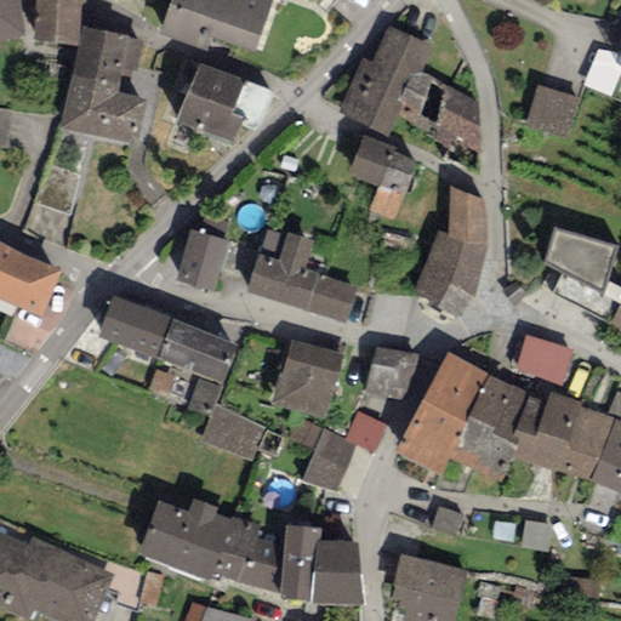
[(0,0),(0,39),(23,36),(17,0),(0,0)]
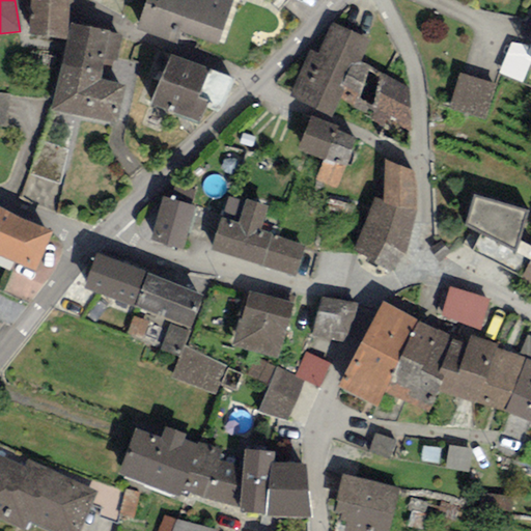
[(68,0),(30,0),(28,36),(66,39),(68,0)]
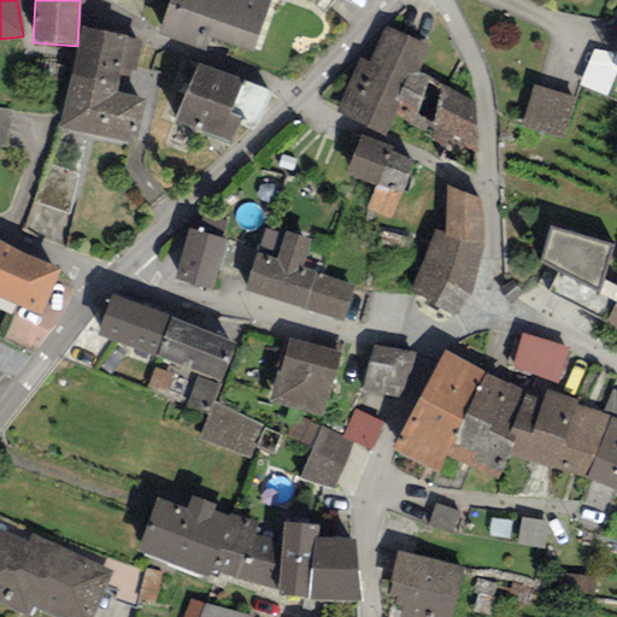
[(271,0),(183,0),(182,3),(176,0),(170,0),(159,34),(204,50),(209,36),(253,52),(271,0)]
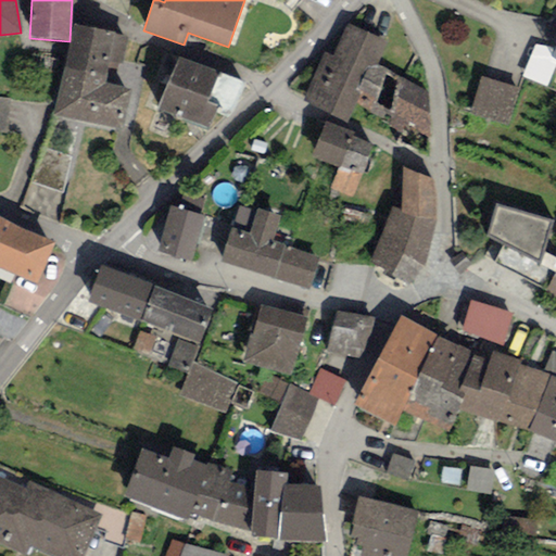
[(302,102),(348,123),(355,104),(361,93),(356,91),(369,63),(376,65),(387,42),(346,24),(331,55),(325,52),(302,102)]
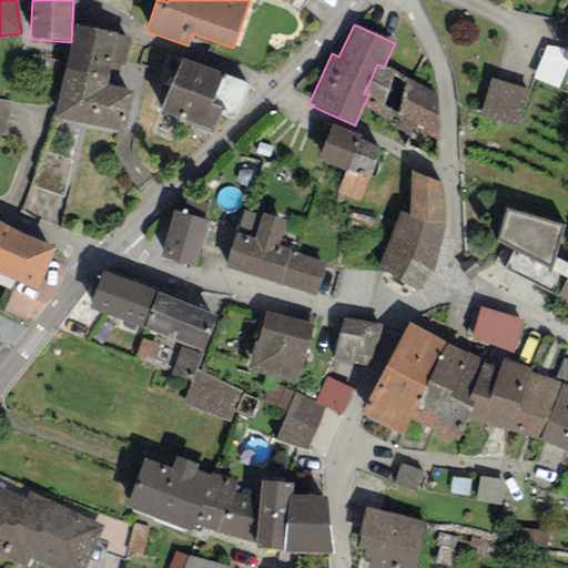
[(117,34),(75,26),(67,69),(109,79),(110,69),(122,72),(129,40),(115,37),(117,34)]
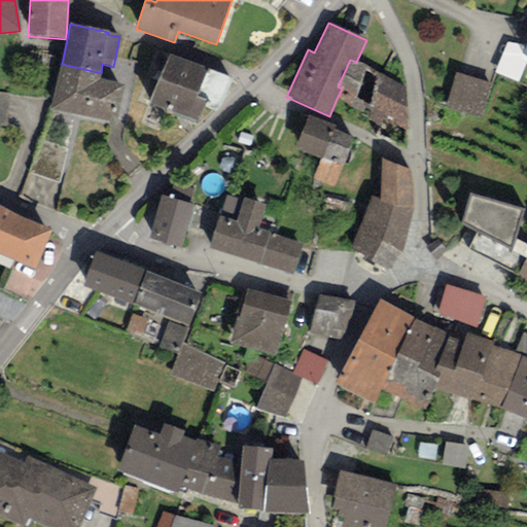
[(208,69),(168,54),(148,105),(199,125),(208,101),(198,97),(208,69)]
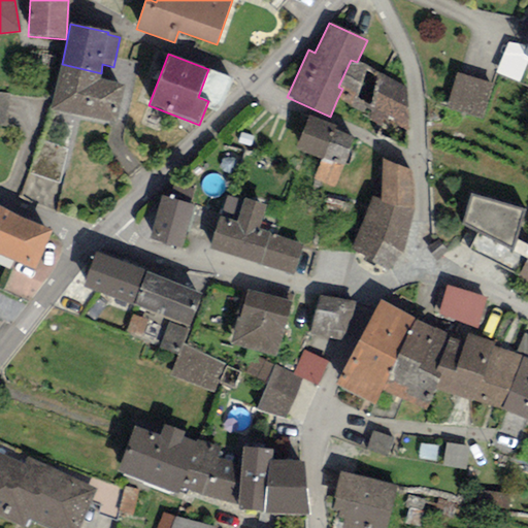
[(357,62),(351,60),(338,87),(342,89),(337,99),(382,126),(384,119),(408,130),(406,88),(357,62)]
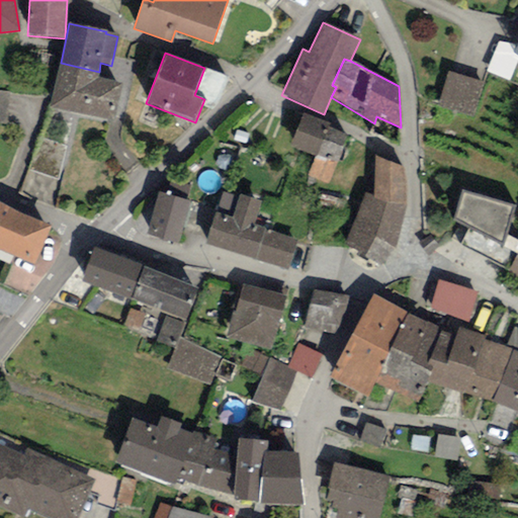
[(99,72),(61,63),(51,108),(114,122),(123,83),(97,78),(99,72)]
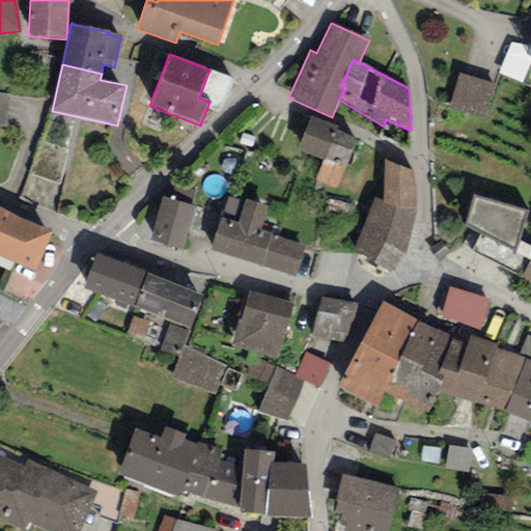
[(496,83),(459,72),(449,108),(484,119),(496,83)]
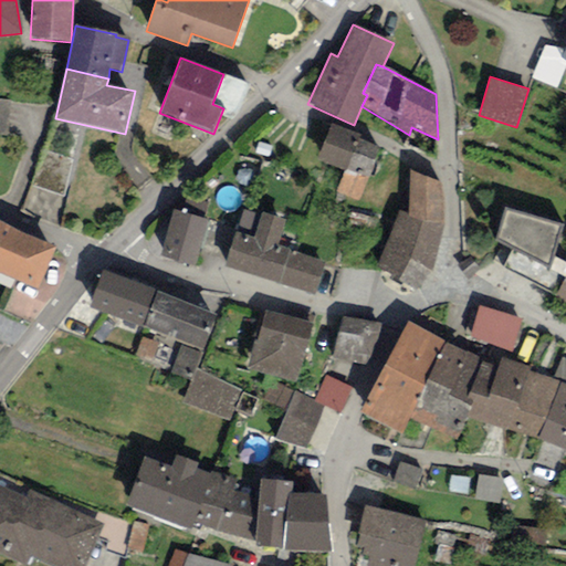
[(10,101),(0,100),(0,134),(7,135),(10,101)]
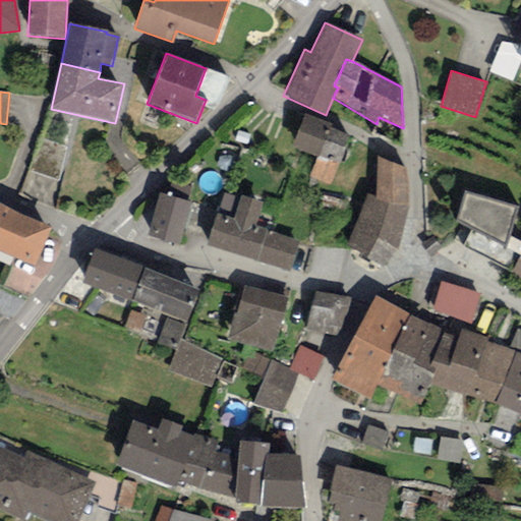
[(333,125),(305,114),(292,146),(317,157),(309,176),(331,184),(350,136),(331,128),(333,125)]
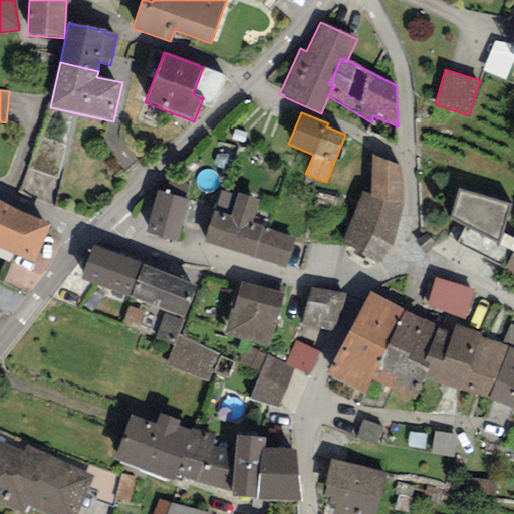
[(65,146),(38,138),(28,168),(58,178),(65,146)]
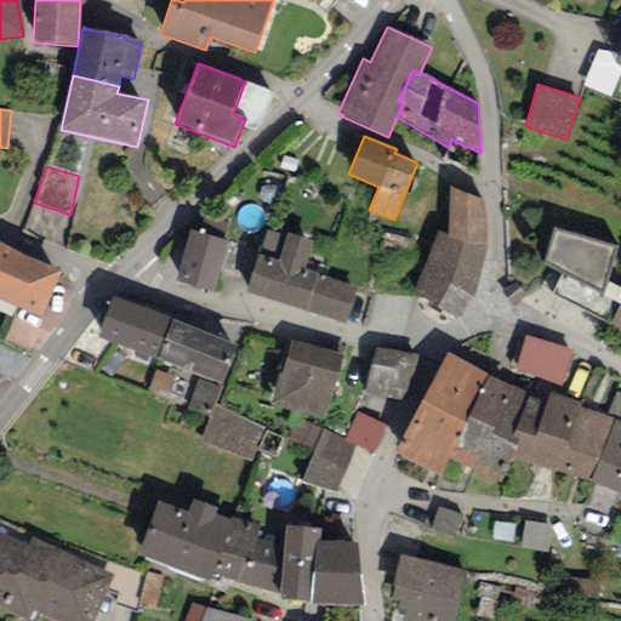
[(484,201),(450,188),(448,235),(438,231),(414,290),(431,301),(427,305),(456,322),(465,309),(474,297),(480,274),(486,248),(488,223),(484,201)]
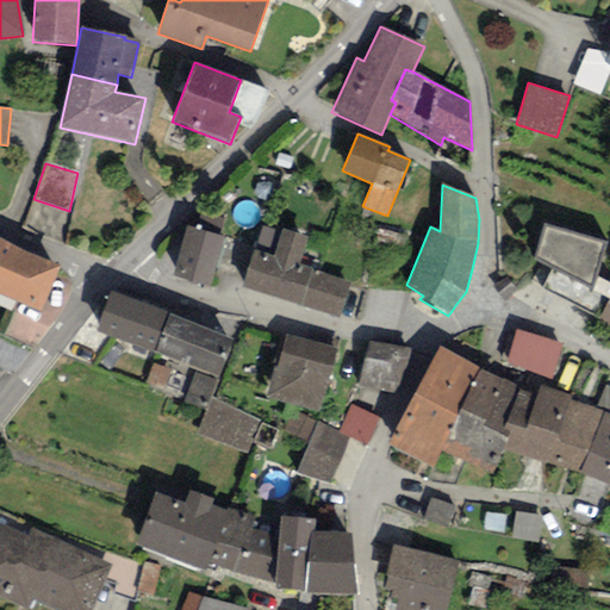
[(200,210),(194,228),(218,236),(225,218),(200,210)]
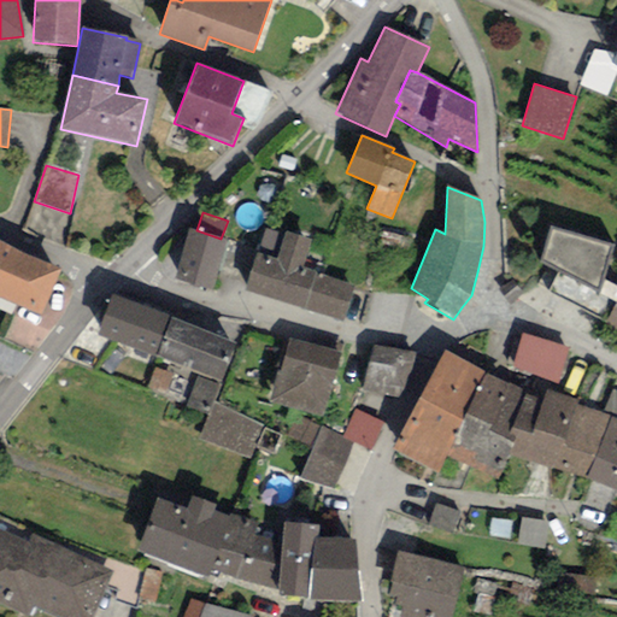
[(611,245),(550,228),(540,260),(559,271),(548,291),(606,324),(616,301),(616,287),(603,280),(611,245)]
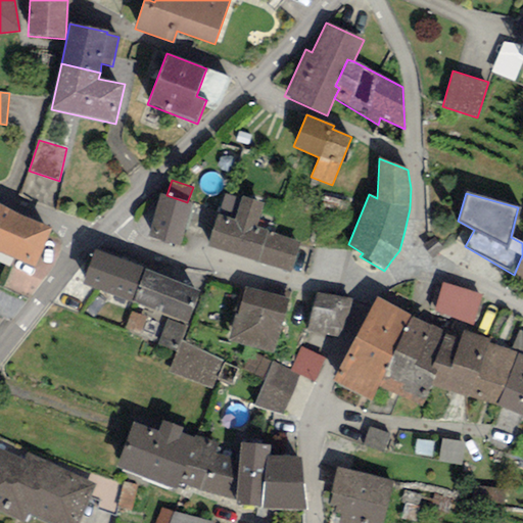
[(167,195),(159,194),(147,237),(179,246),(191,203),(187,202),(167,195)]
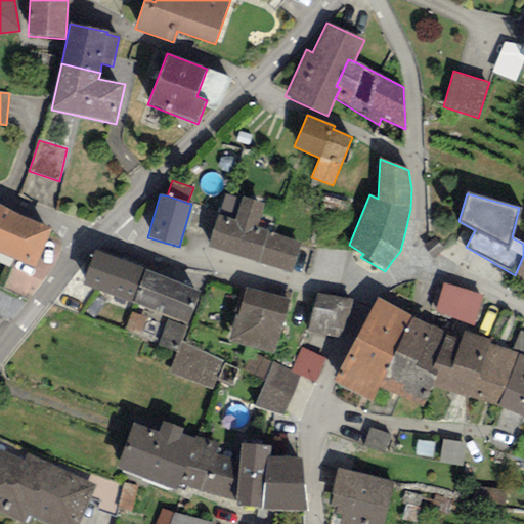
[(225,195),(209,247),(290,273),(300,242),(258,228),(265,204),(243,197),(242,201),(225,195)]
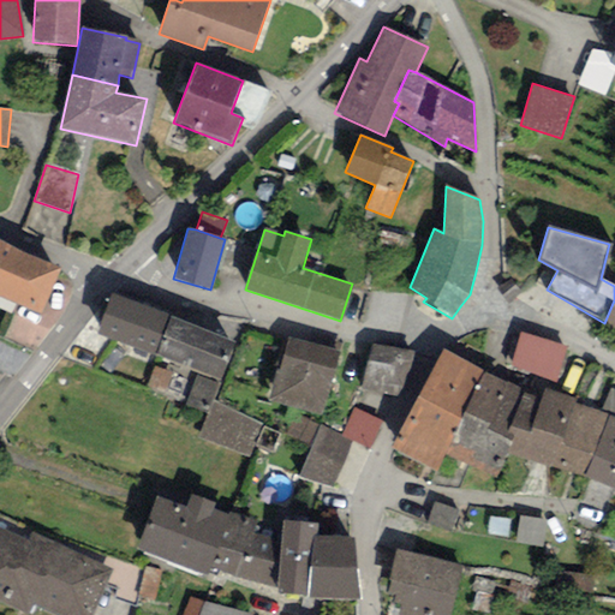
[(59,269),(0,240),(0,296),(40,314),(59,269)]
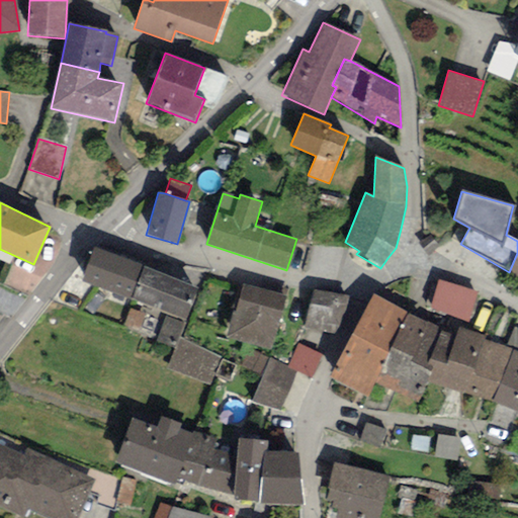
[(144,266),(93,248),(81,281),(131,299),(144,266)]
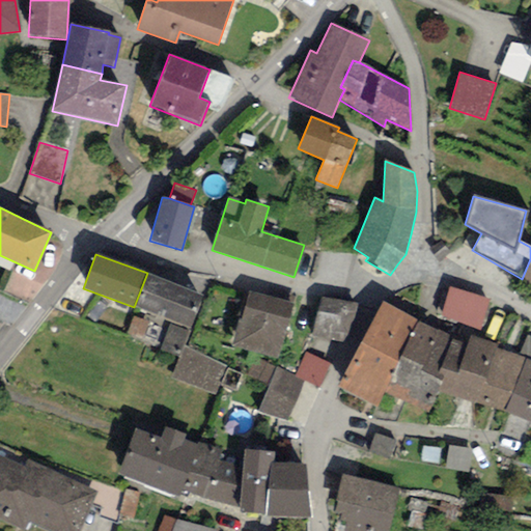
[(530,259),(522,279),(530,285),(530,259)]
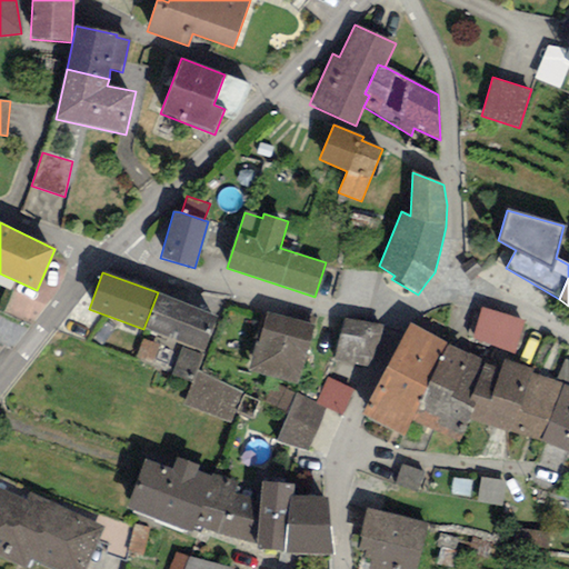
[(218,315),(158,292),(143,329),(182,345),(203,352),(218,315)]
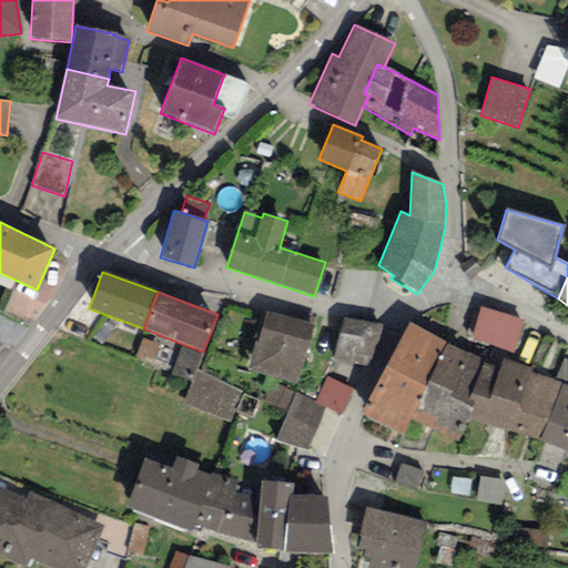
[(524,317),(482,304),(472,332),(514,351),(524,317)]
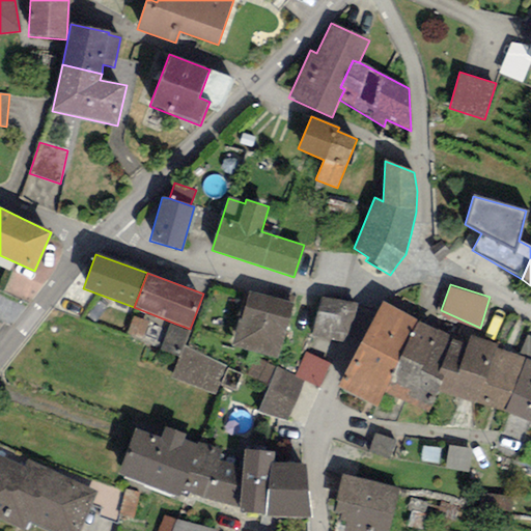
[(292,303),(248,291),(241,322),(238,320),(231,346),(278,358),(292,303)]
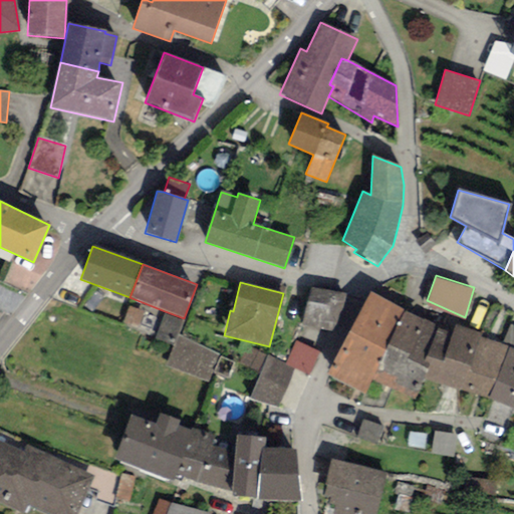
[(347,294),(310,287),(300,325),(334,333),(347,294)]
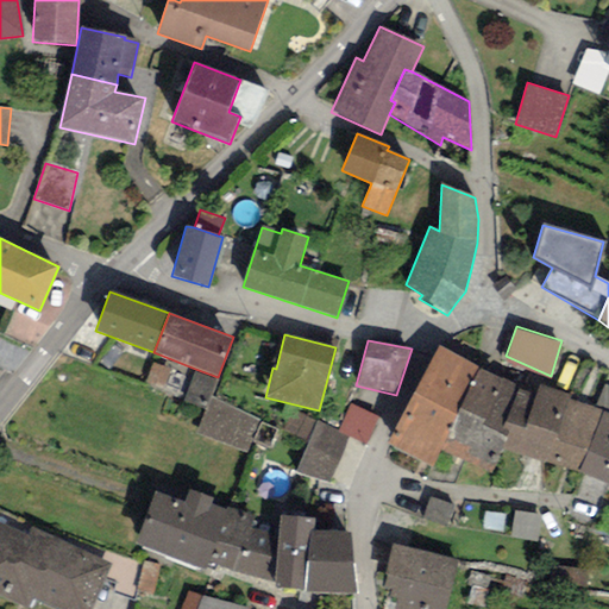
[(387,444),(432,468),(440,451),(460,408),(481,369),(439,345),(387,444)]
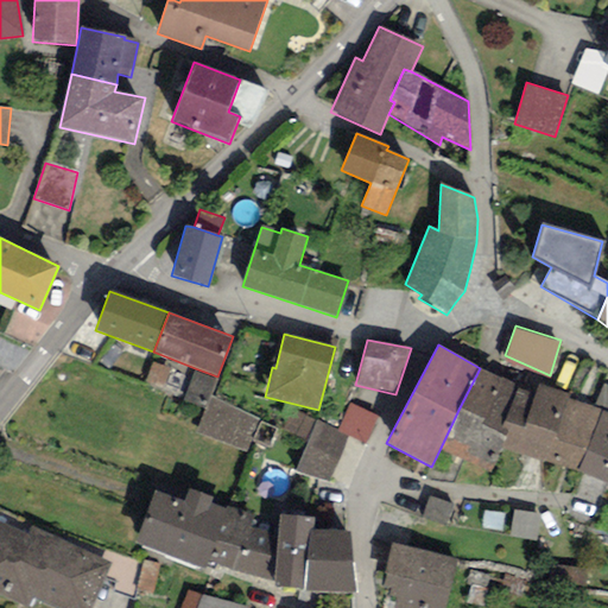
[(171,371),(152,362),(144,382),(163,391),(171,371)]
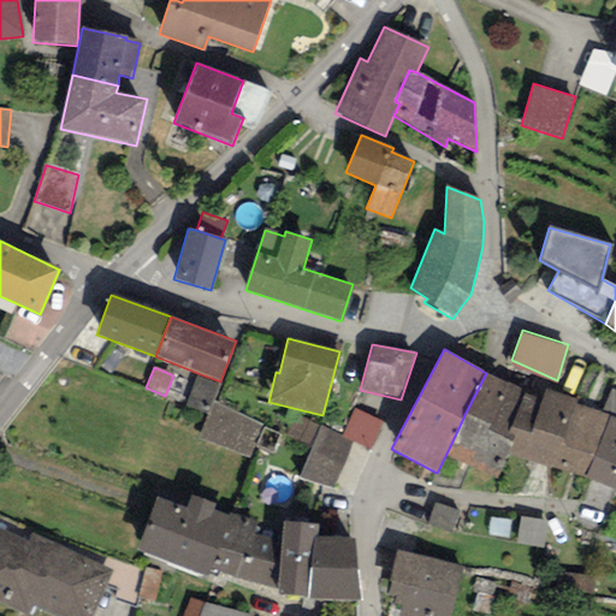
[(213,402),(220,381),(197,373),(185,406),(208,414),(213,402)]
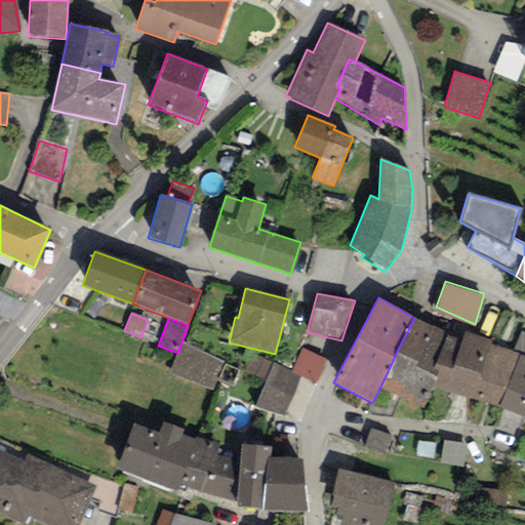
[(435,327),(414,318),(397,352),(418,362),(435,327)]
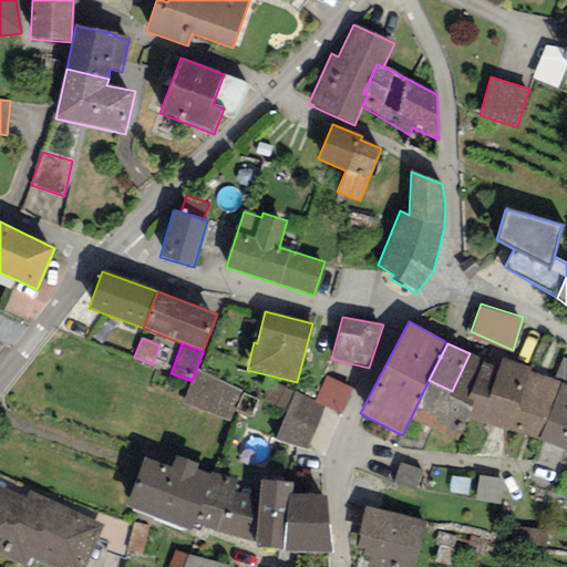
[(484,361),(470,353),(452,391),(436,423),(459,434),(467,416),(475,400),(467,398),(484,361)]
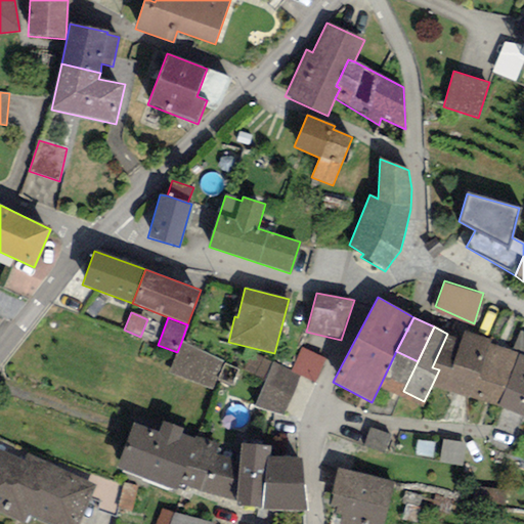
[(523,332),(520,331),(512,351),(520,354),(523,355),(523,332)]
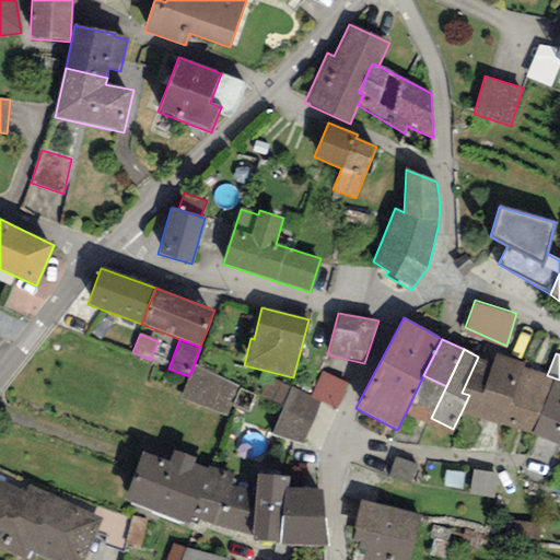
[(524,364),(496,354),(492,364),(478,357),(462,393),(469,395),(462,411),(501,426),(510,405),(523,368),(524,364)]
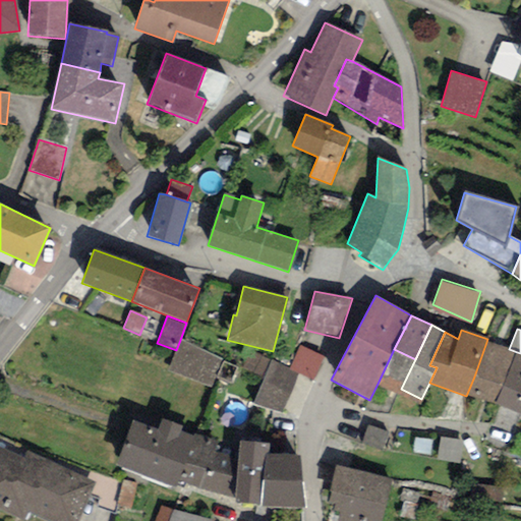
[(222,358),(180,340),(176,350),(168,370),(211,388),(222,358)]
